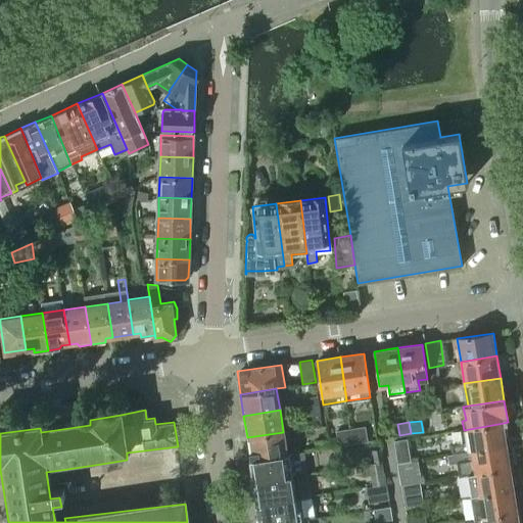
[(454,454),(508,444),(504,423),(464,430),(460,430),(463,443),(452,445),(454,454)]
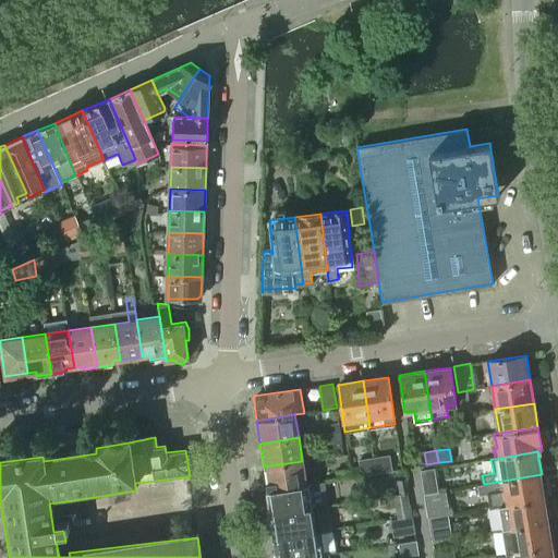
[(367,458),(370,474),(391,470),(389,455),(367,458)]
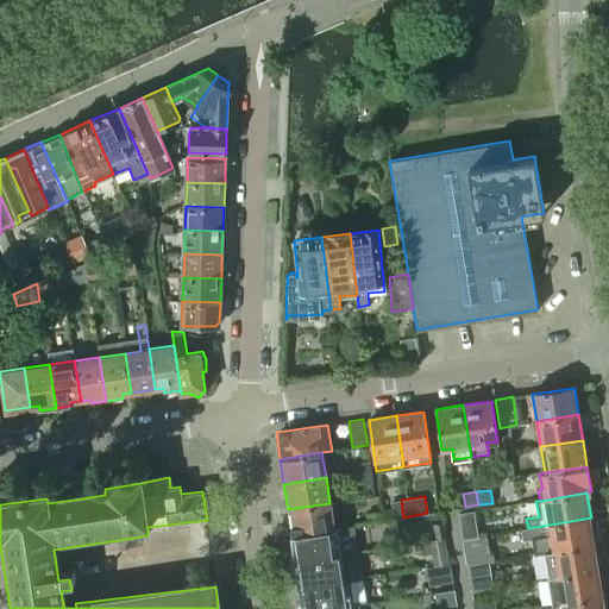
[(391,501),(394,519),(403,518),(401,500),(391,501)]
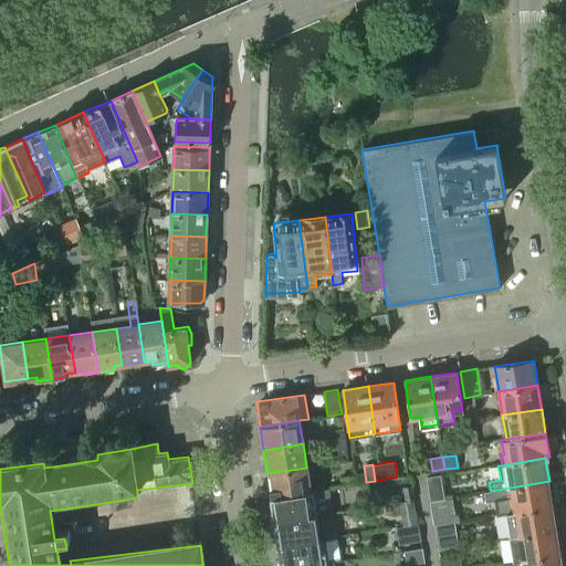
[(268,473),(271,496),(310,491),(306,468),(268,473)]
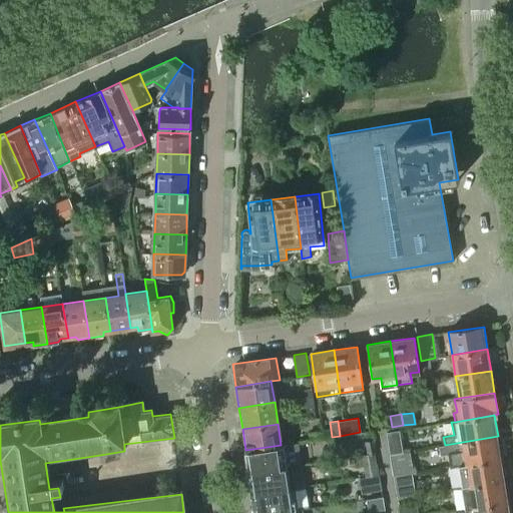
[(390,454),(403,452),(399,430),(386,432),(390,454)]
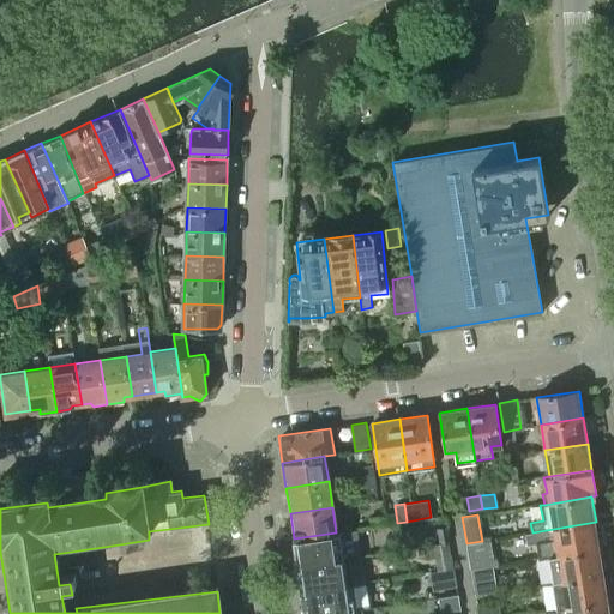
[(539,558),(549,557),(600,548),(596,522),(533,533),(525,534),(527,545),(536,543),(539,558)]
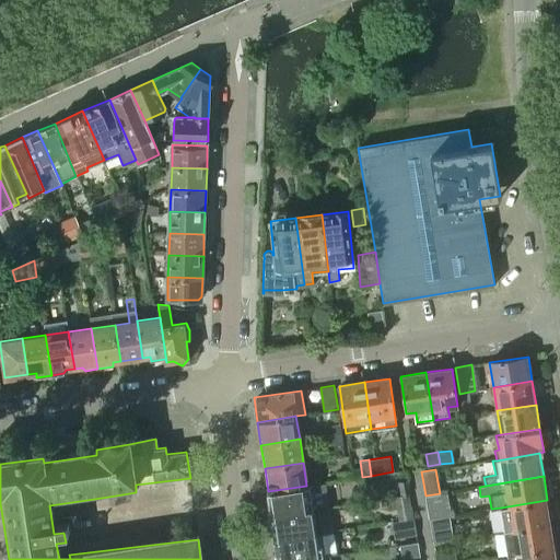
[(306,486),(268,491),(271,515),(328,506),(329,506),(326,482),(306,486)]
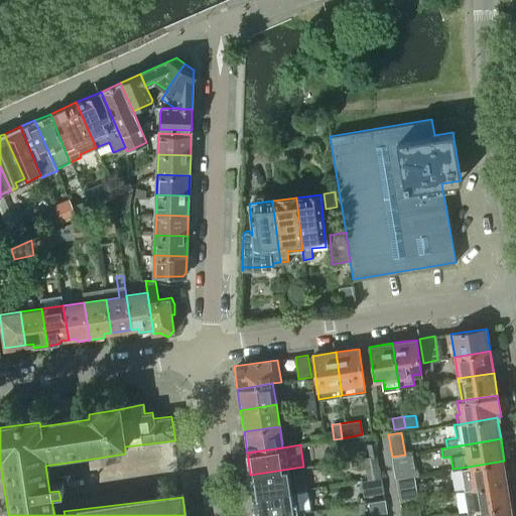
[(411,454),(405,455),(392,457),(395,478),(408,476),(414,475),(411,454)]
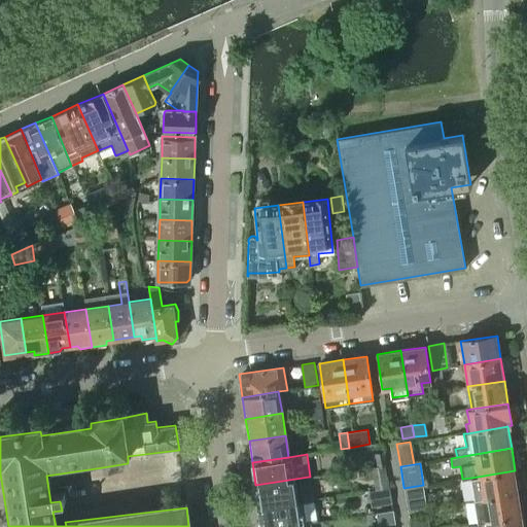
[(515,470),(471,478),(475,500),(515,493),(514,485),(518,484),(515,470)]
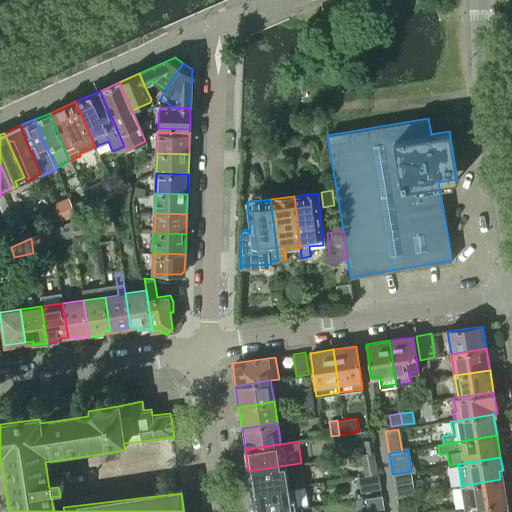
[(300,463),(248,471),(252,492),(304,484),(300,463)]
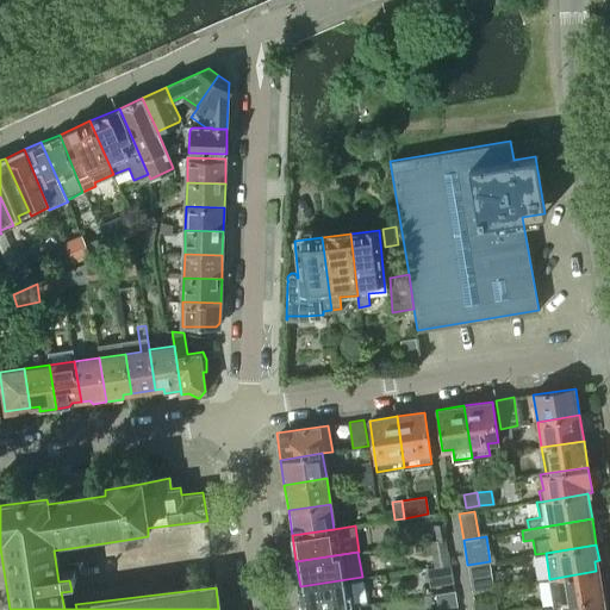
[(481,564),(467,566),(471,589),(485,586),(481,564)]
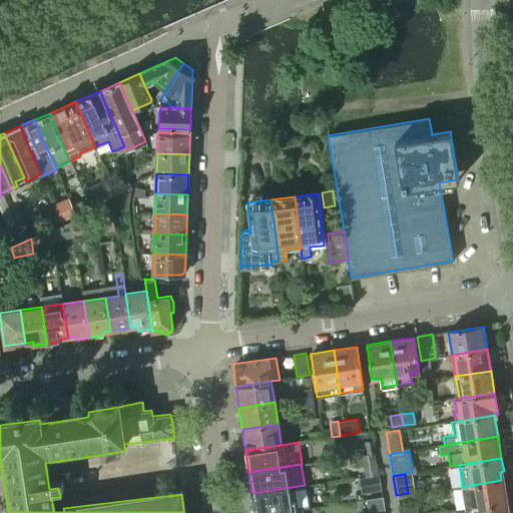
[(381,492),(379,476),(358,480),(361,496),(381,492)]
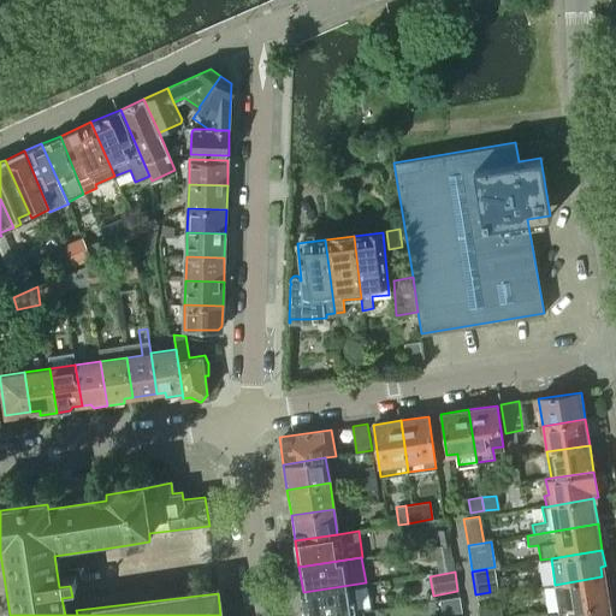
[(602,576),(555,585),(560,611),(611,603),(608,586),(604,587),(602,576)]
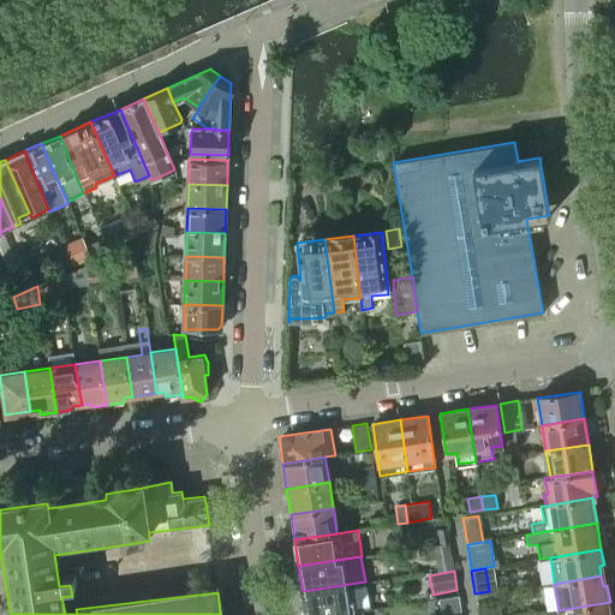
[(365,581),(303,591),(305,614),(314,614),(362,608),(369,607),(365,581)]
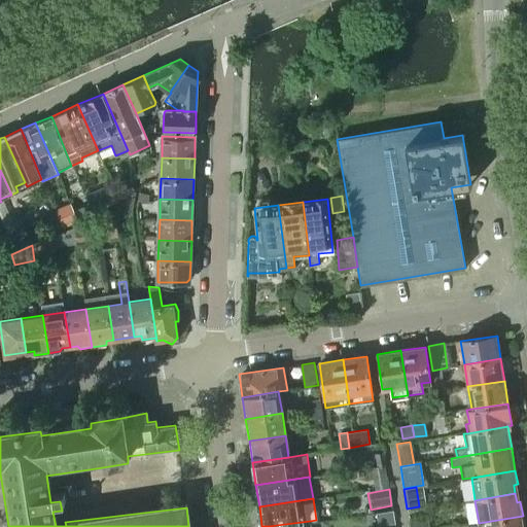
[(393,512),(376,515),(377,526),(378,526),(395,524),(393,512)]
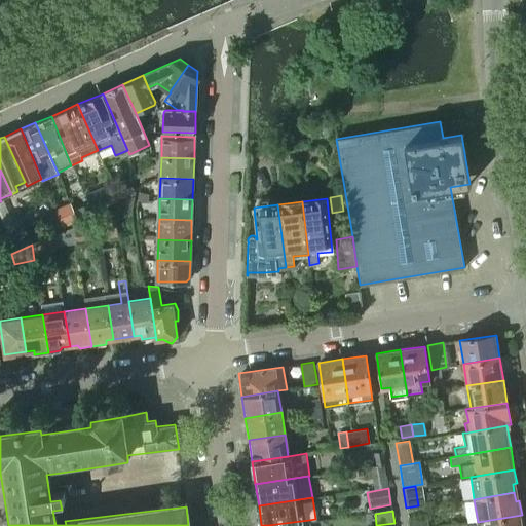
[(523,525),(522,515),(478,522),(478,525),(523,525)]
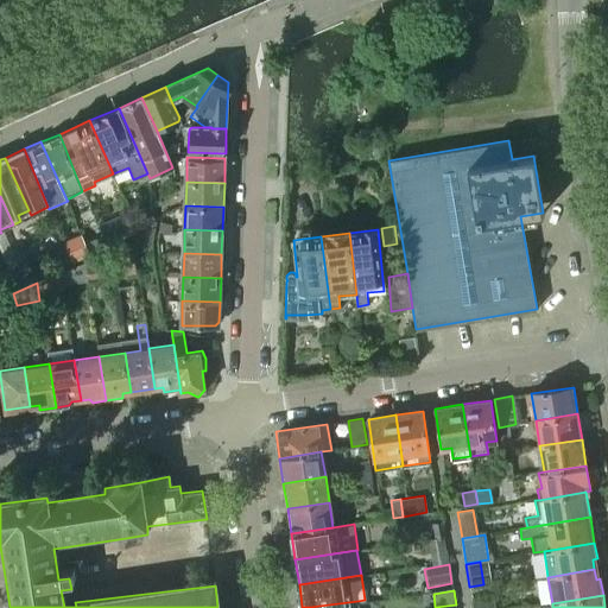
[(495,607),(494,596),(472,597),(472,607),(495,607)]
